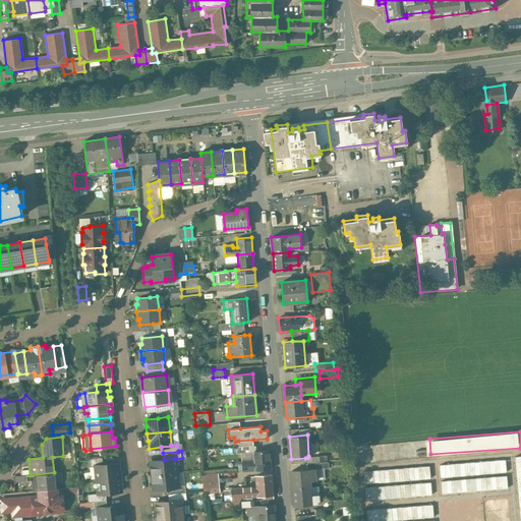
[(270,451),(253,452),(253,460),(254,470),(271,469),(270,451)]
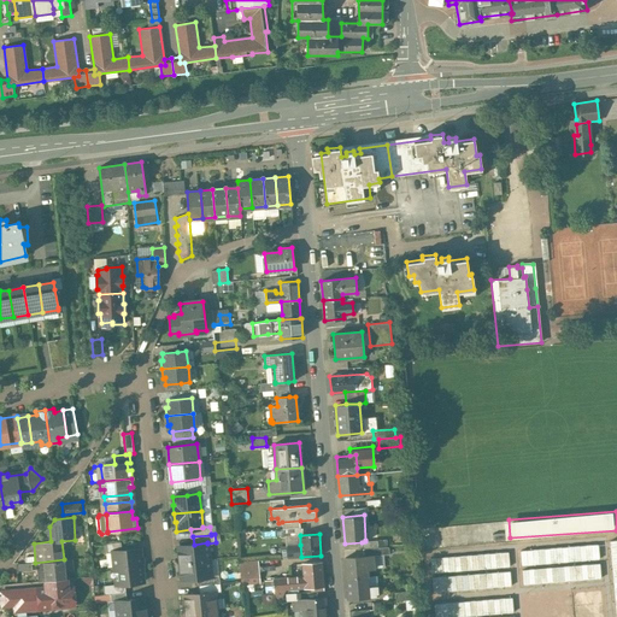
[(365,541),(362,542),(363,556),(375,554),(375,556),(378,556),(378,547),(377,540),(365,540),(365,541)]
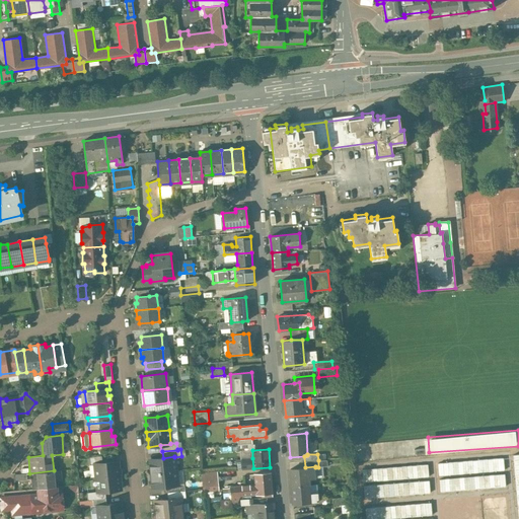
[(101,455),(89,457),(90,464),(95,464),(95,463),(102,462),(101,455)]
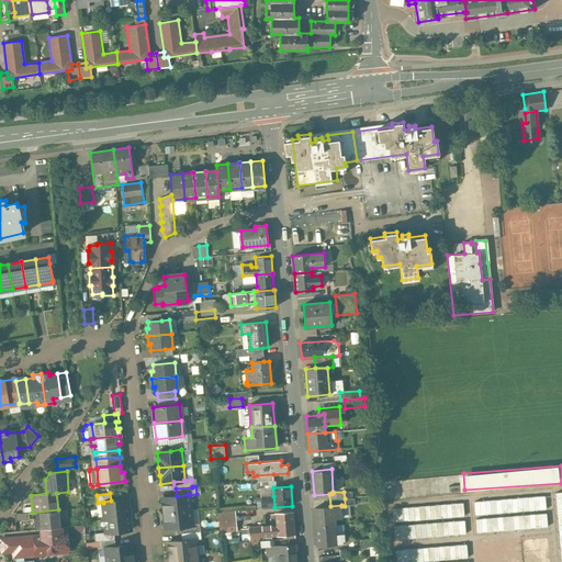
[(177,496),(163,497),(164,513),(191,509),(189,495),(189,494),(177,496)]
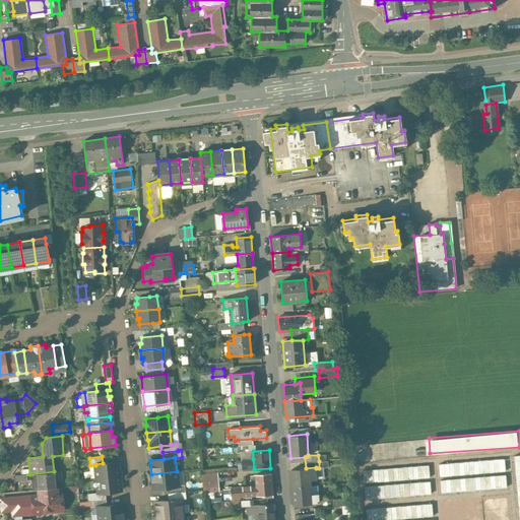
[(253,459),(242,459),(243,470),(254,469),(253,459)]
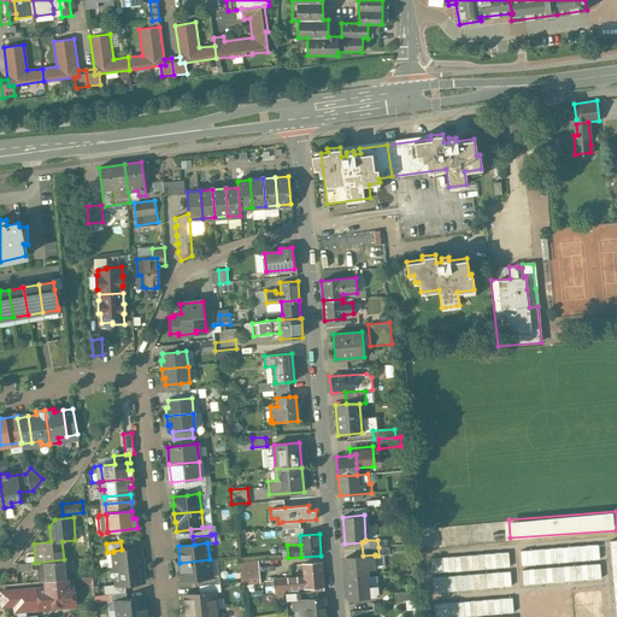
[(122,550),(113,551),(113,552),(115,568),(141,565),(140,548),(122,550)]
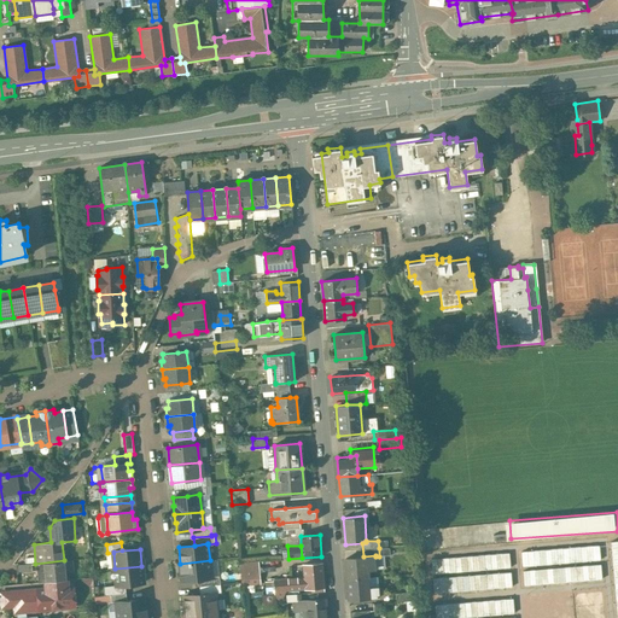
[(363,557),(345,558),(348,579),(367,577),(367,570),(377,569),(375,557),(375,555),(363,557)]
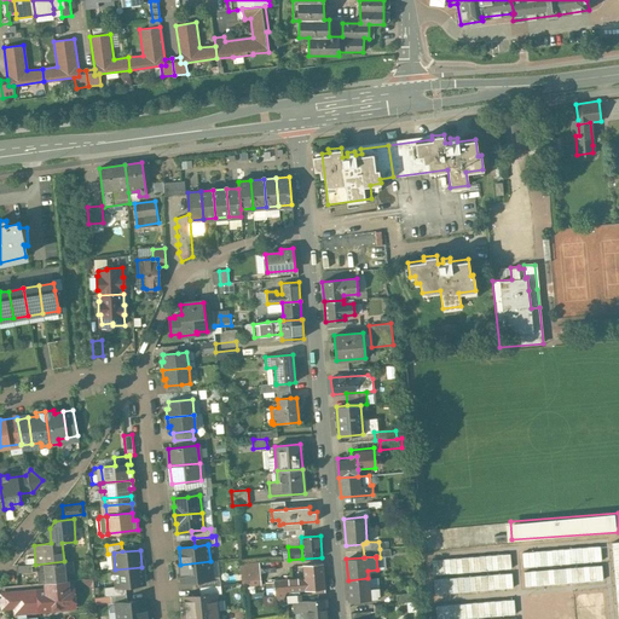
[(64,561),(41,563),(42,572),(45,571),(46,583),(67,580),(64,561)]
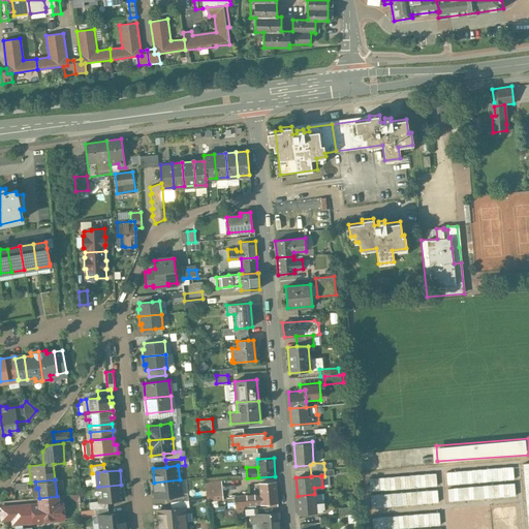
[(180,479),(154,483),(156,497),(169,496),(181,494),(181,493),(180,479)]
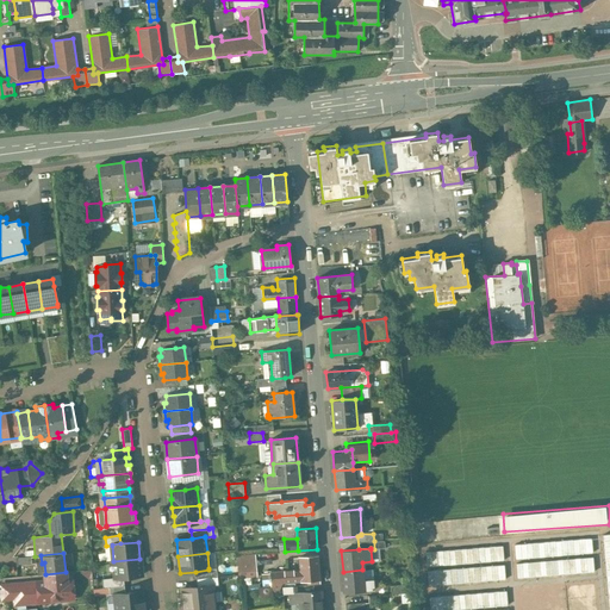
[(318,556),(299,558),(299,570),(300,582),(321,579),(318,556)]
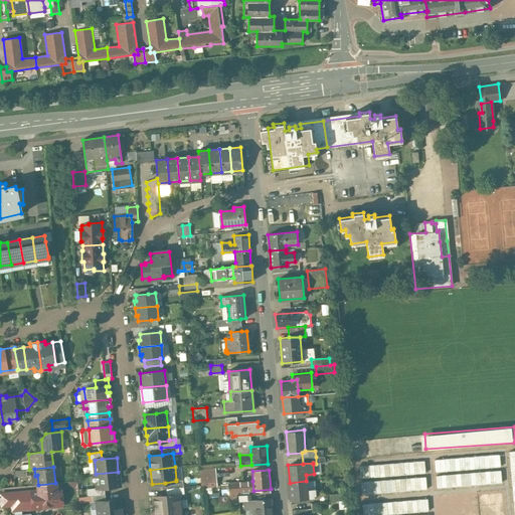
[(118,472),(96,474),(98,488),(105,487),(120,486),(118,472)]
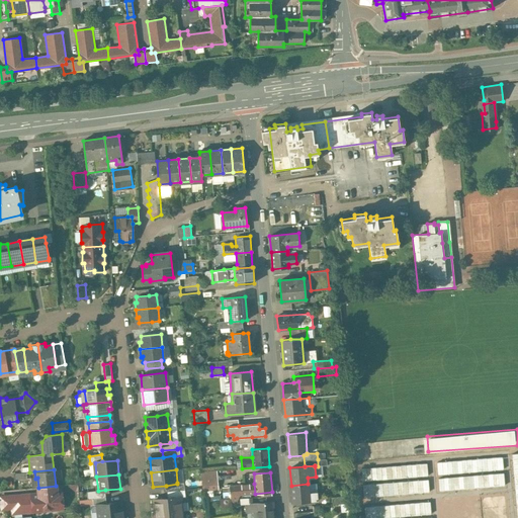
[(217,482),(202,483),(203,492),(218,490),(217,482)]
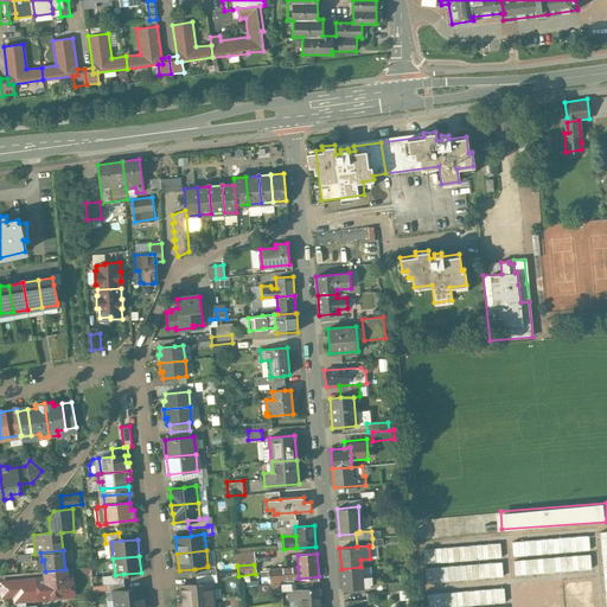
[(208,566),(208,567),(195,569),(196,576),(216,574),(217,574),(216,566),(208,566)]
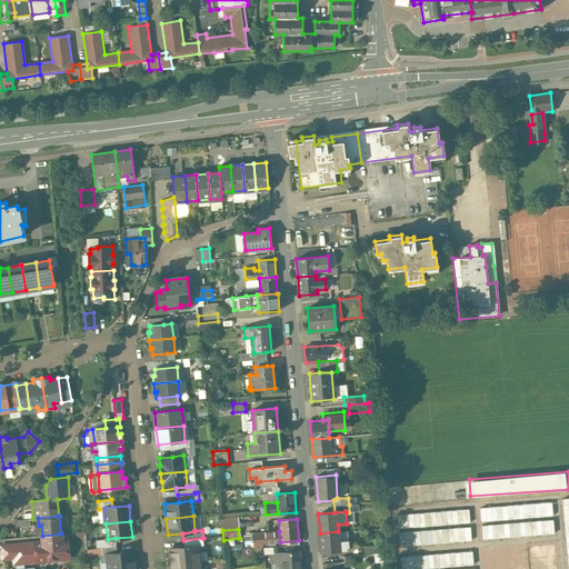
[(279,531),(266,532),(267,543),(280,542),(279,531)]
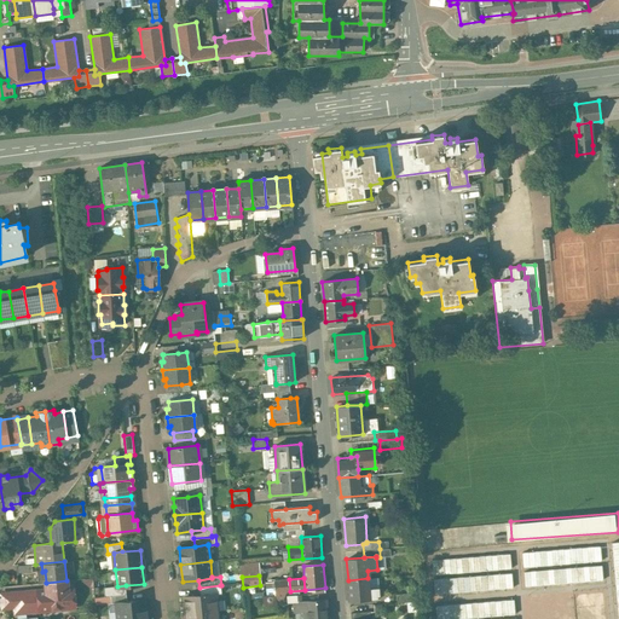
[(368,578),(348,580),(350,600),(380,597),(379,588),(369,589),(368,578)]
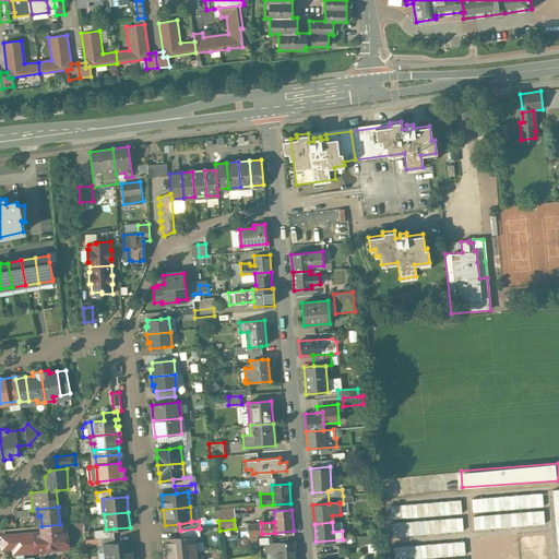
[(261,523),(242,525),(245,540),(257,539),(259,535),(262,534),(261,523)]
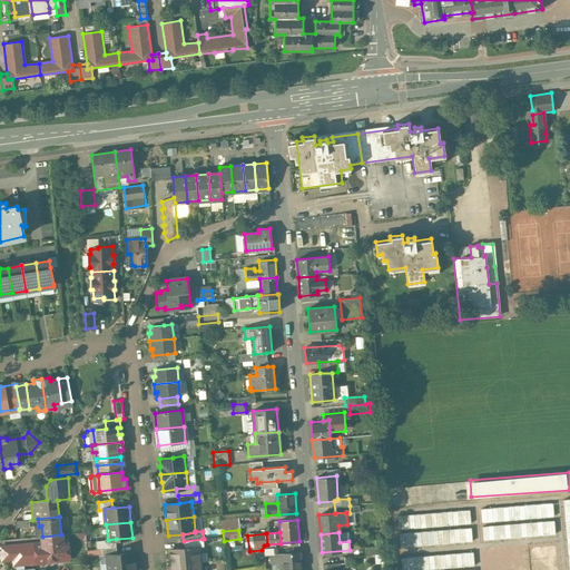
[(61,534),(42,537),(43,543),(37,544),(38,562),(65,560),(68,556),(67,541),(61,542),(61,534)]
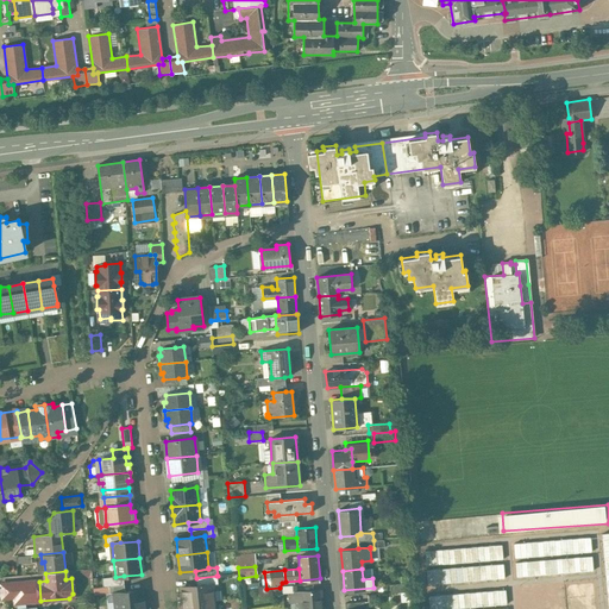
[(124,576),(115,577),(102,578),(104,586),(110,586),(125,584),(124,576)]
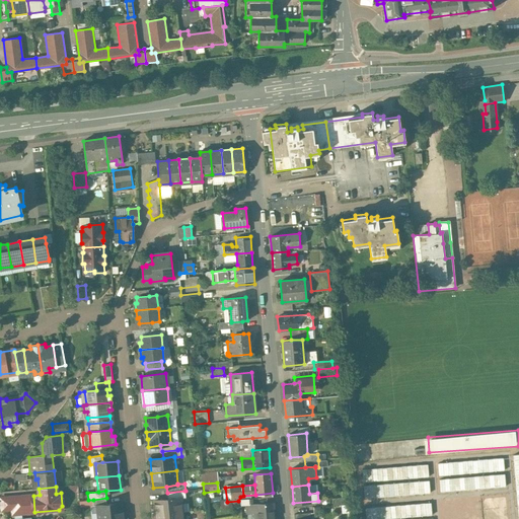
[(184,491),(167,493),(167,499),(180,498),(186,498),(184,491)]
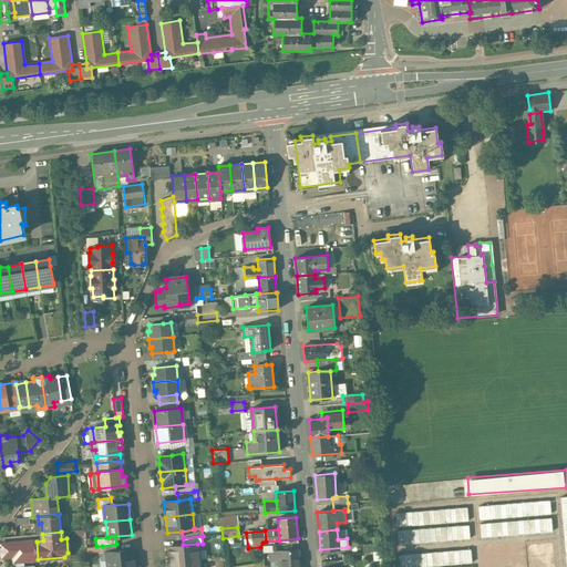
[(566,566),(566,536),(536,539),(537,566),(566,566)]
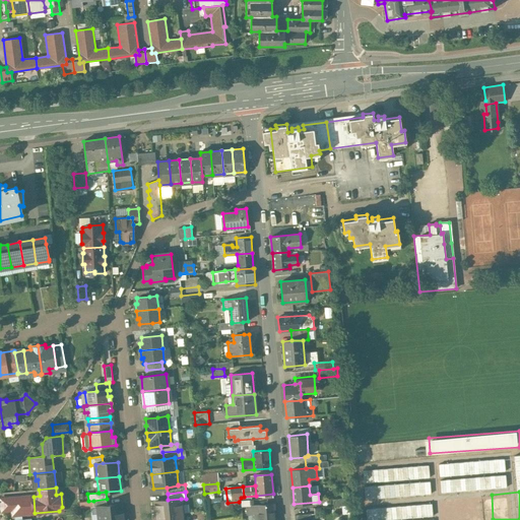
[(34,497),(12,499),(13,509),(13,515),(22,514),(35,513),(34,497)]
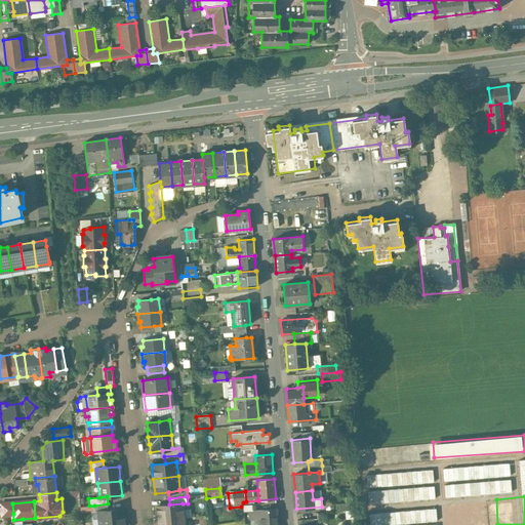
[(12,503),(2,505),(3,515),(13,514),(12,503)]
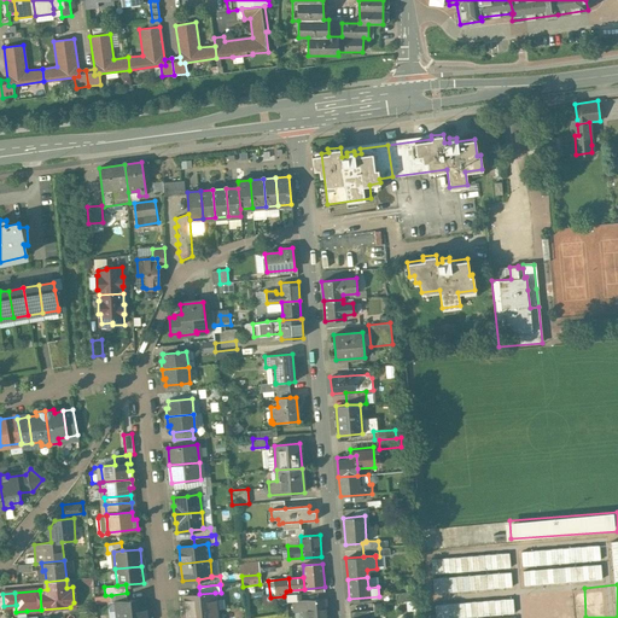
[(199,594),(184,596),(186,613),(217,610),(215,593),(199,594)]
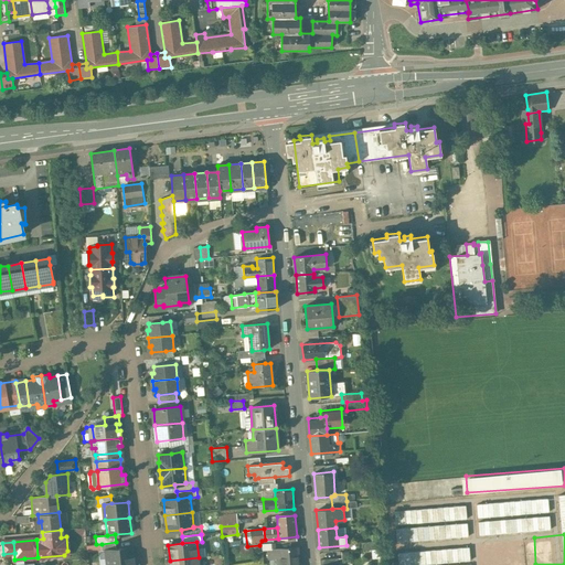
[(116,548),(106,550),(106,551),(107,564),(119,564),(135,564),(132,547),(116,548)]
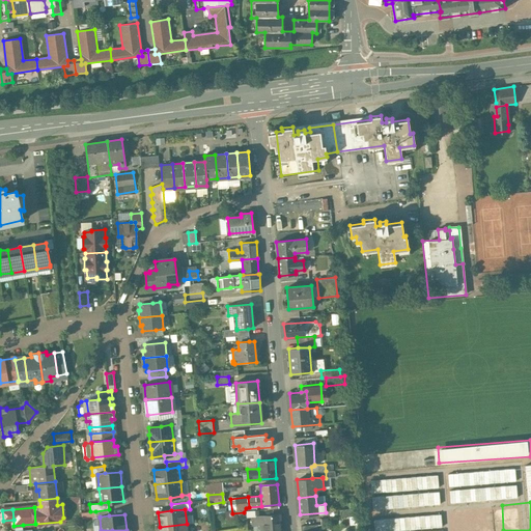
[(280,530),(279,515),(262,516),(263,527),(263,530),(280,530)]
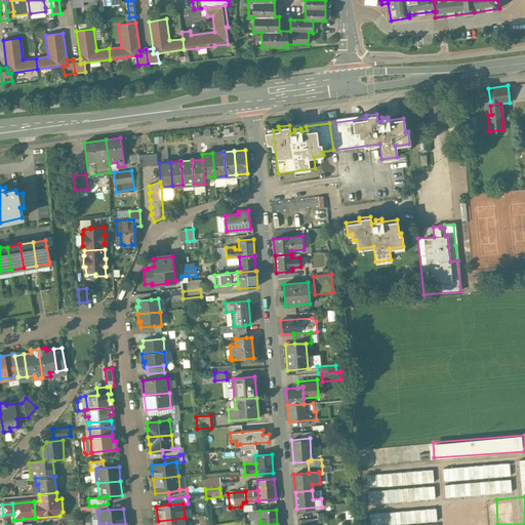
[(259,511),(248,512),(248,511),(244,511),(245,520),(256,519),(256,522),(260,521),(259,511)]
